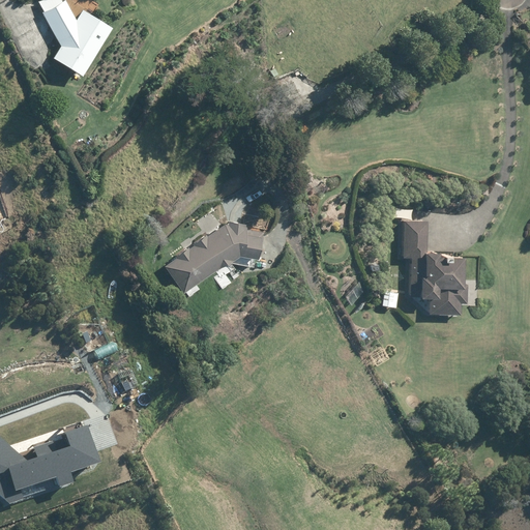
[(50,54),(75,70),(108,22),(84,5),(78,13),(71,0),(0,0),(0,1),(26,55),(37,60),(50,54)]
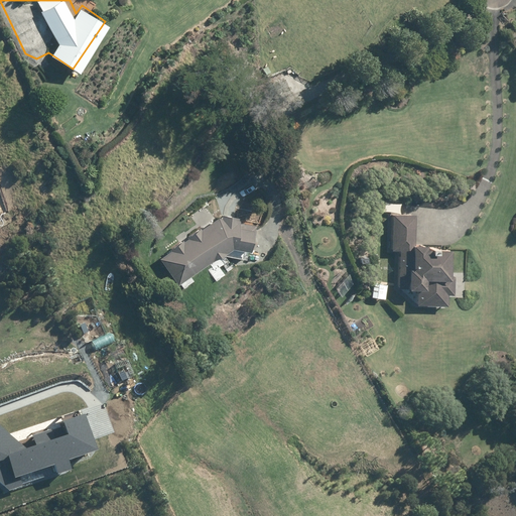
[(182,239),(170,248),(171,250),(161,257),(179,283),(226,250),(226,251),(234,246),(251,249),(254,229),(238,226),(240,217),(222,214),(222,217),(219,217),(202,229),(201,227),(187,236),(188,238),(183,241),(182,239)]
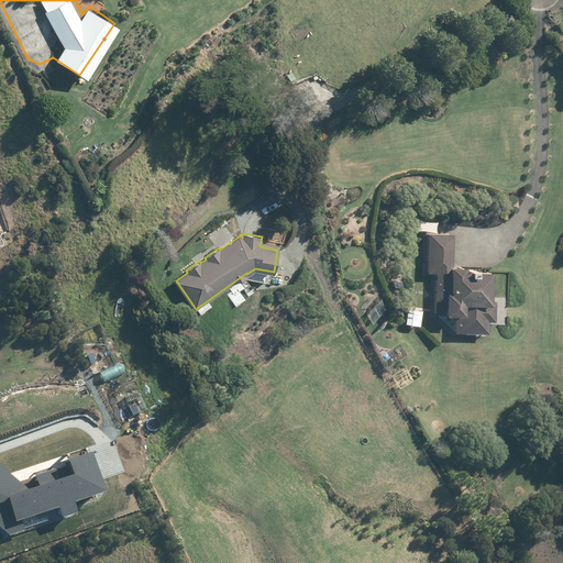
[(427,233),(427,272),(435,272),(434,313),(457,313),(457,331),(492,332),(492,319),(498,320),(498,299),(493,299),(493,268),(466,268),(467,264),(453,264),(453,233),(427,233)]
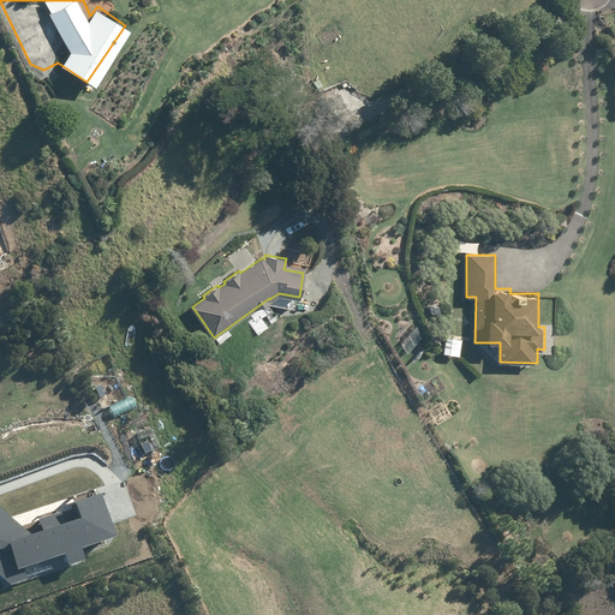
[(445,336),(443,353),(459,354),(460,338),(445,336)]
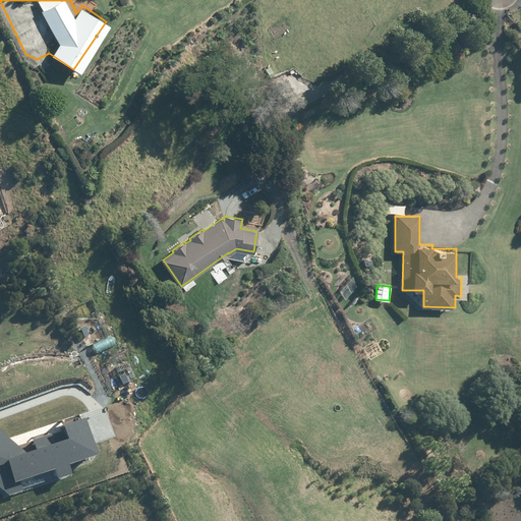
[(158,297),(150,301),(154,310),(162,306),(158,297)]
